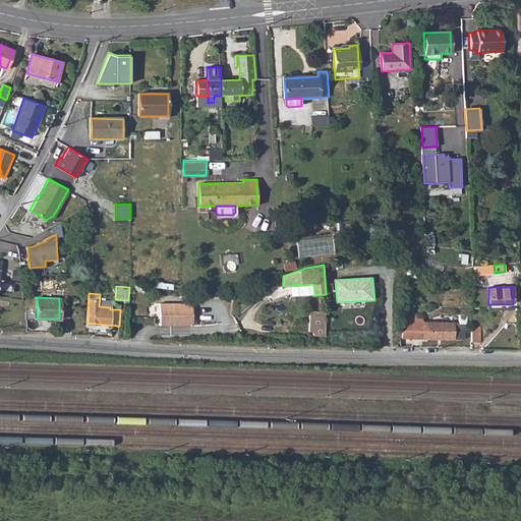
[(191,304),(159,302),(158,324),(190,326),(191,304)]
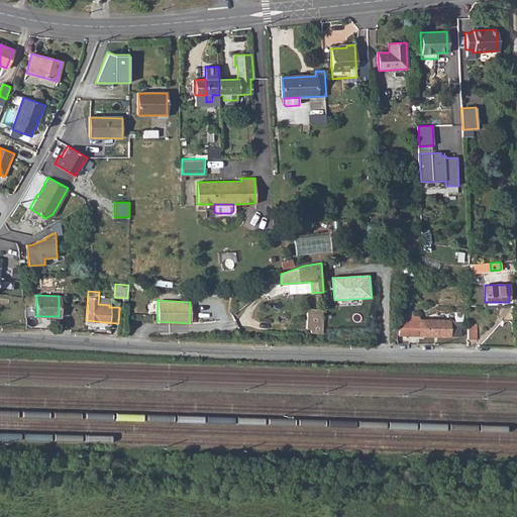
[(69,317),(68,303),(61,303),(60,317),(69,317)]
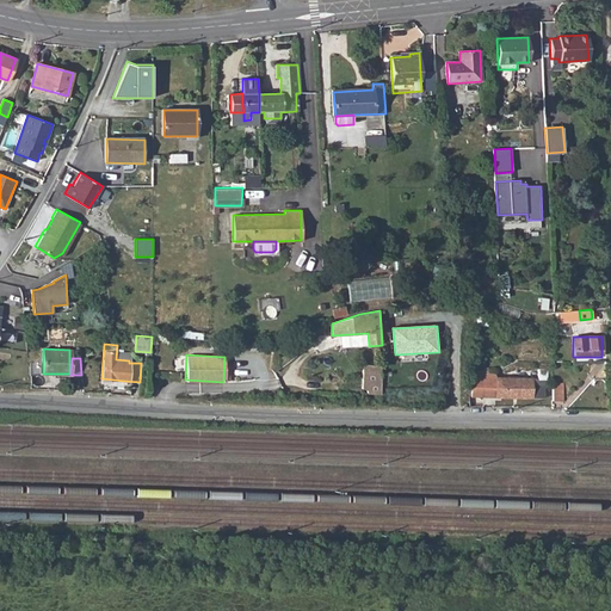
[(381,395),(381,372),(366,372),(366,389),(369,389),(371,392),(371,396),(381,395)]
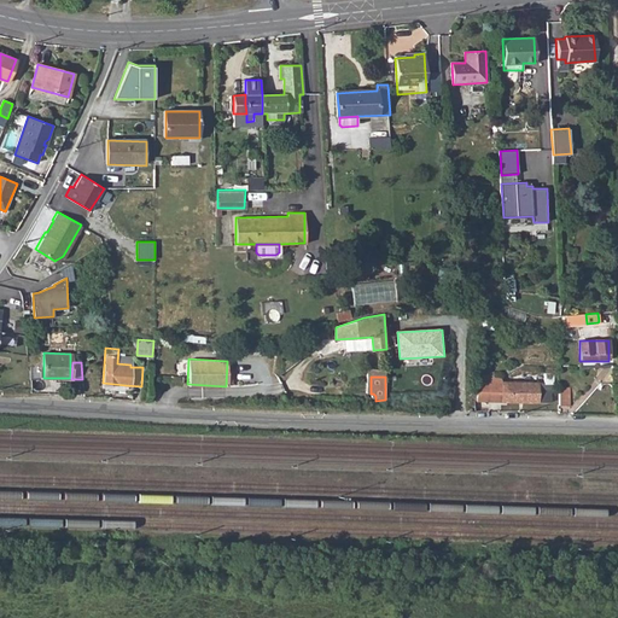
[(485,377),(474,377),(474,402),(484,402),(485,377)]
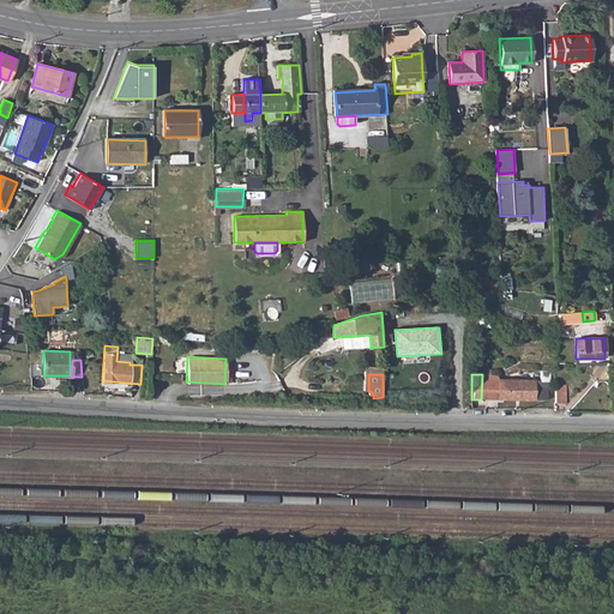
[(481,399),(497,399),(497,380),(494,374),(482,374),(481,399)]
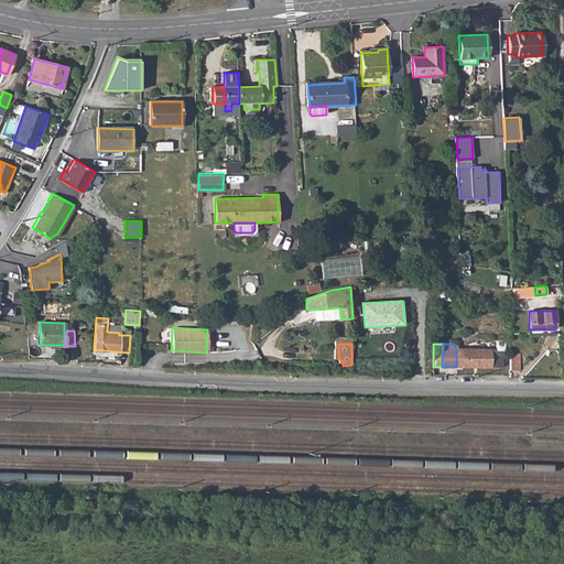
[(498,349),(456,349),(456,367),(500,368),(500,349),(498,349)]
